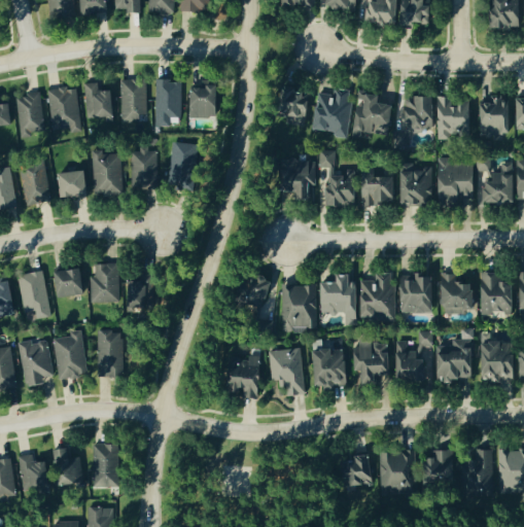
[(73,15),(72,0),(56,0),(57,16),(73,15)]
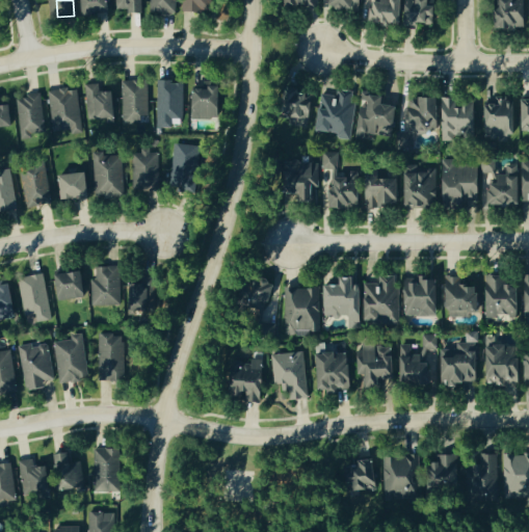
[(81,0),(84,14),(110,8),(108,0),(81,0)]
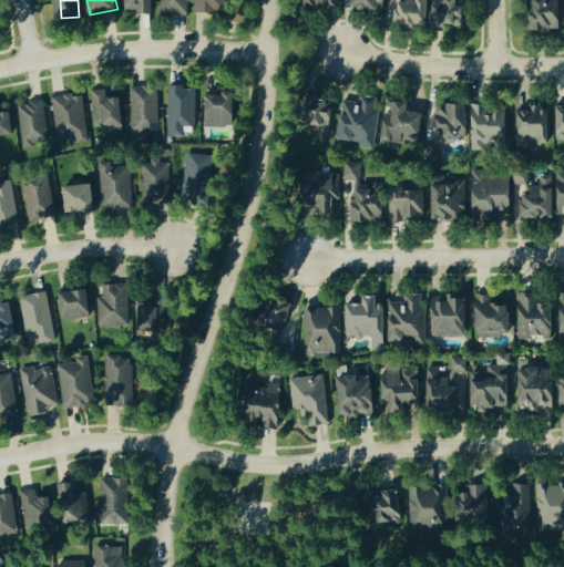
[(121,0),(121,8),(134,8),(134,12),(150,12),(150,0),(121,0)]
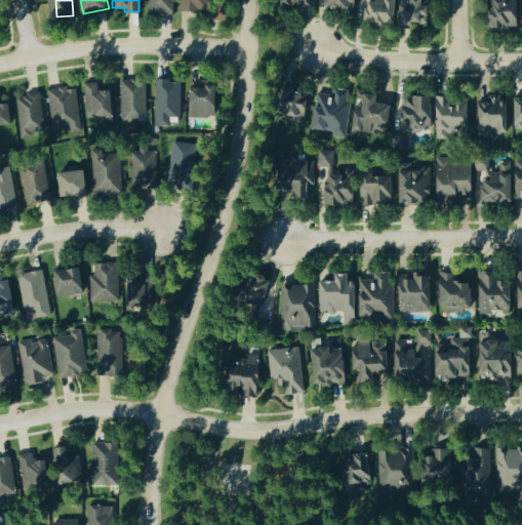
[(147,0),(148,10),(173,11),(172,0),(147,0)]
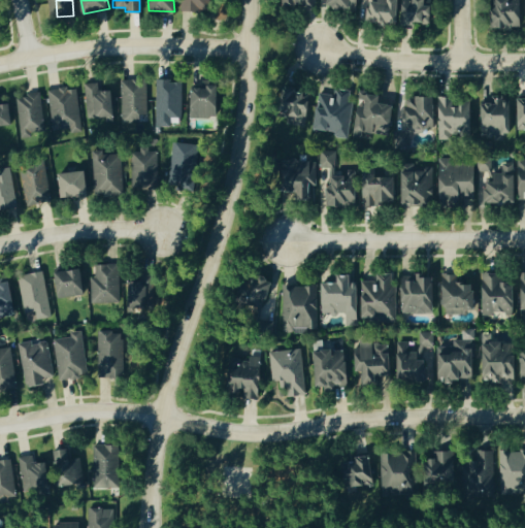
[(181,0),(181,10),(209,10),(208,0),(181,0)]
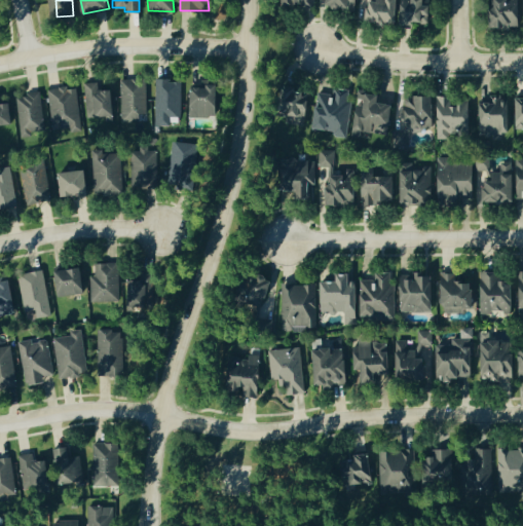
[(396,24),(397,0),(370,0),(368,22),(396,24)]
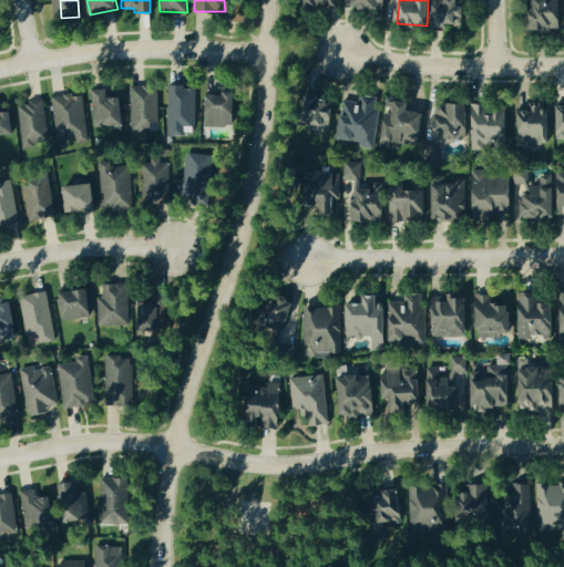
[(464,4),(459,4),(459,0),(434,0),(434,24),(464,26),(464,4)]
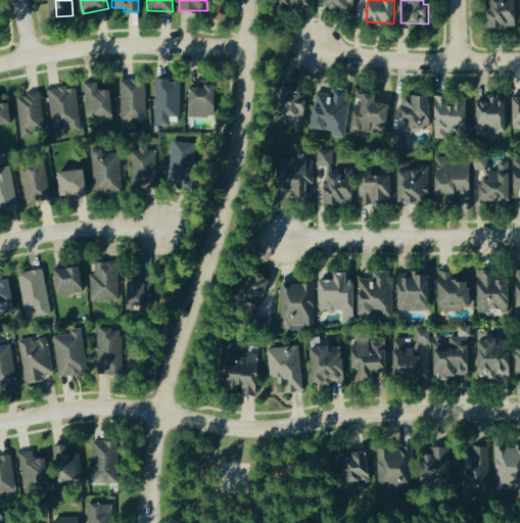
[(489,7),(490,28),(518,27),(517,0),(494,0),(494,7),(489,7)]
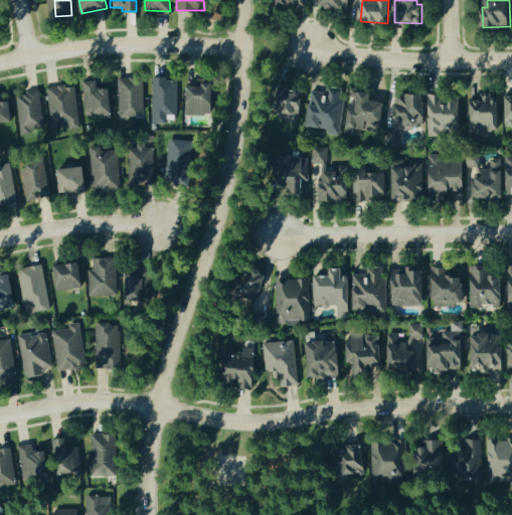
[(142,76),(118,77),(118,118),(136,118),(136,111),(143,111),(142,76)]
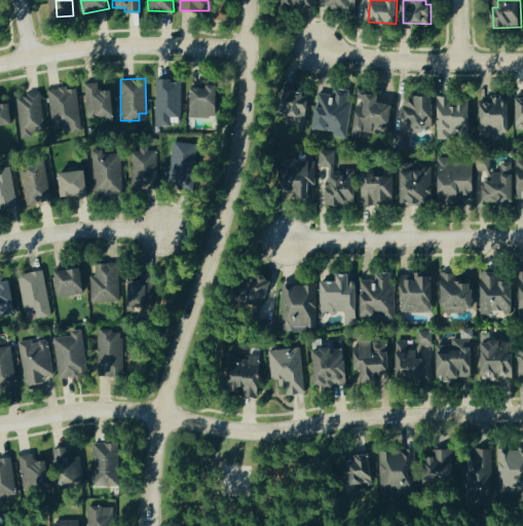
[(169,125),(169,115),(180,116),(180,80),(154,80),(153,124),(169,125)]
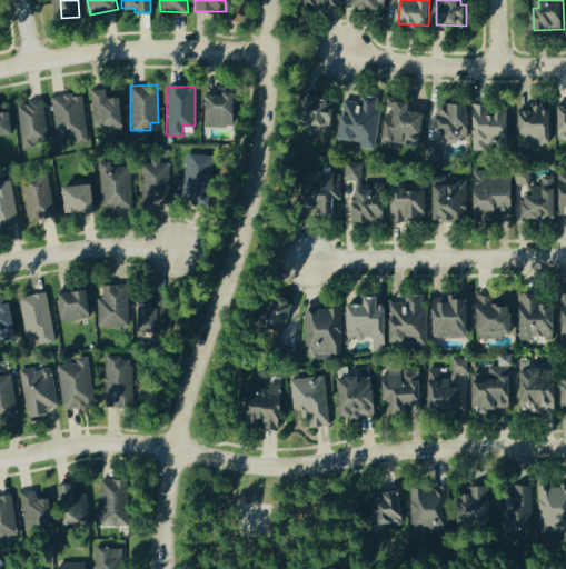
[(91,89),(93,127),(125,125),(122,97),(106,97),(106,89),(91,89)]
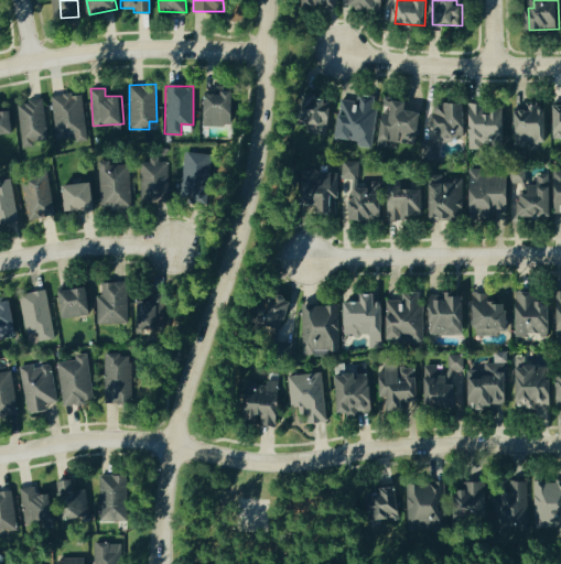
[(236,91),(205,90),(204,125),(235,125),(236,91)]
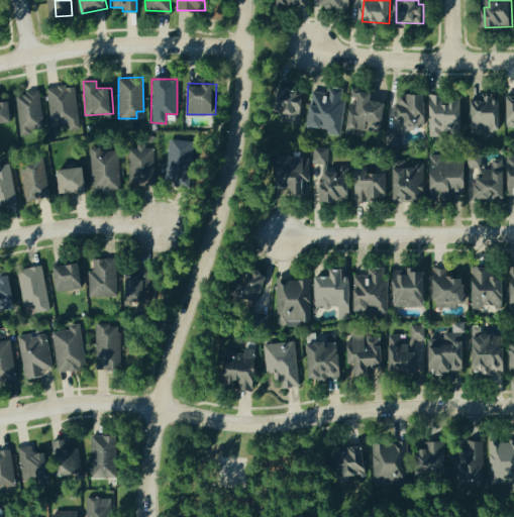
[(75,85),(47,87),(49,126),(77,125),(75,85)]
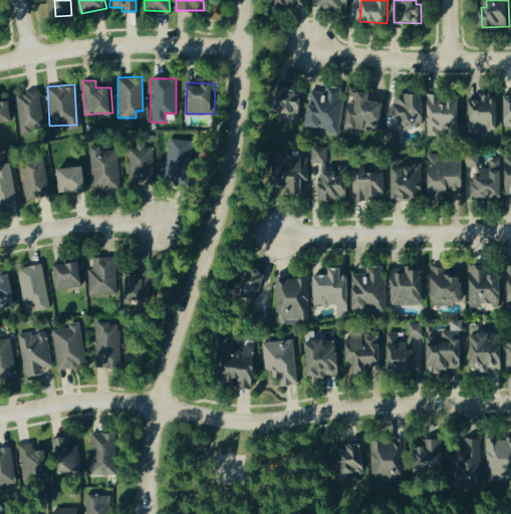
[(306,124),(325,127),(324,133),(336,134),(342,86),(325,84),(324,91),(310,89),(306,124)]
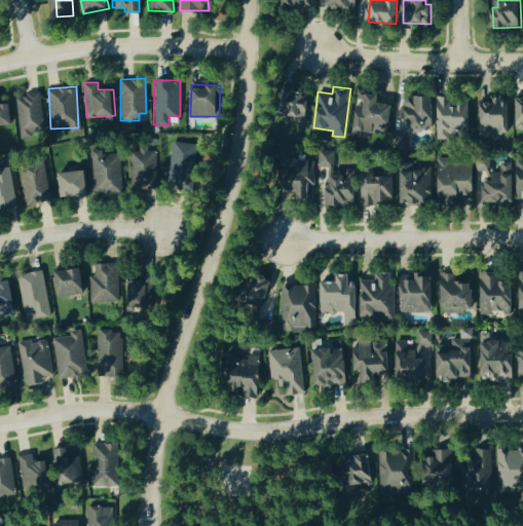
[(393,124),(394,103),(380,102),(380,92),(360,90),(359,104),(356,104),(353,134),(367,135),(368,123),(393,124)]
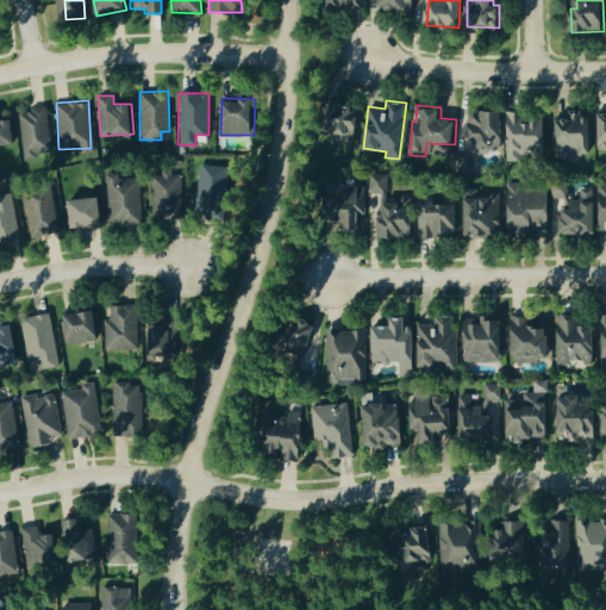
[(22,148),(50,147),(48,107),(19,110),(22,148)]
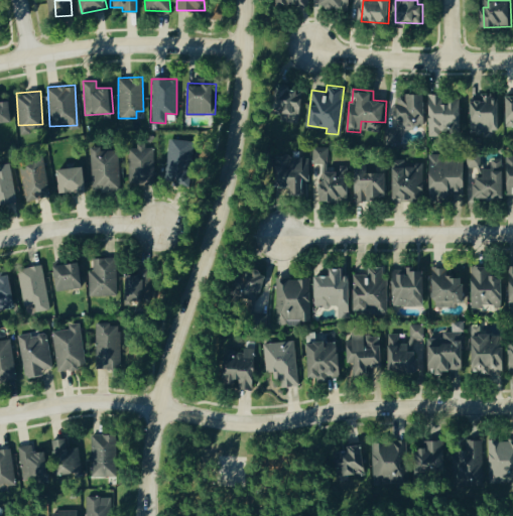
[(427,95),(397,94),(397,126),(426,126),(427,95)]
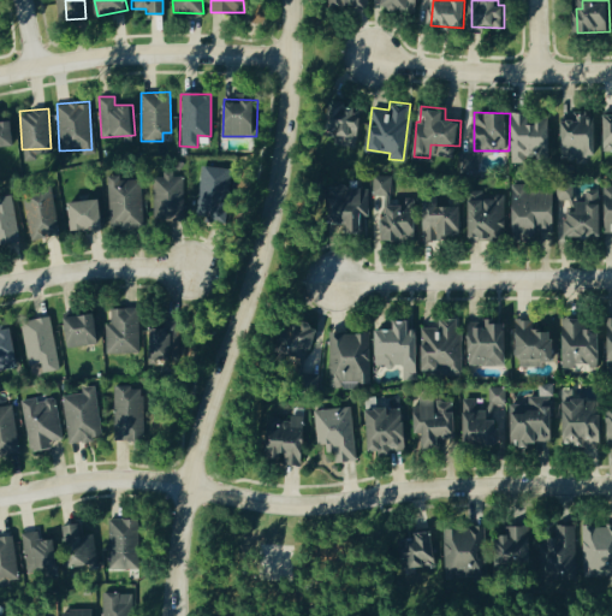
[(598,157),(596,113),(575,113),(575,119),(563,119),(564,157),(598,157)]
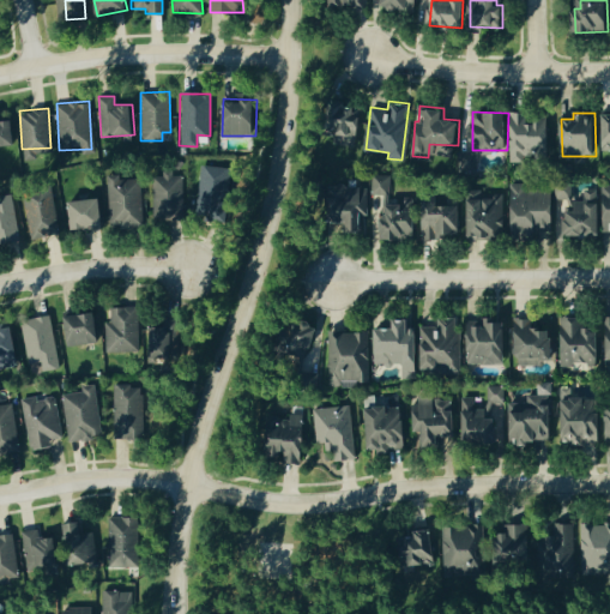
[(14,120),(1,120),(1,116),(0,116),(0,145),(16,145),(14,120)]
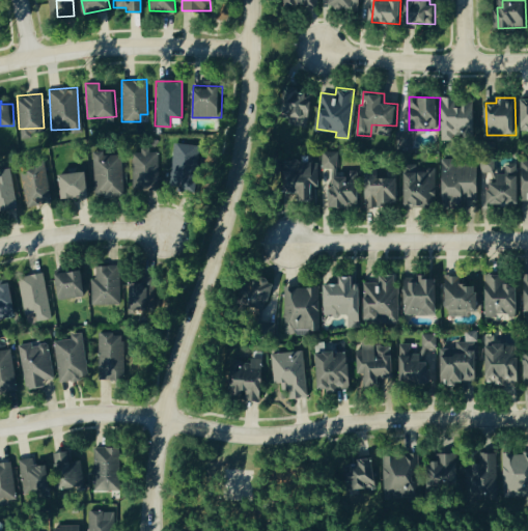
[(412,132),(395,131),(395,147),(412,147),(412,132)]
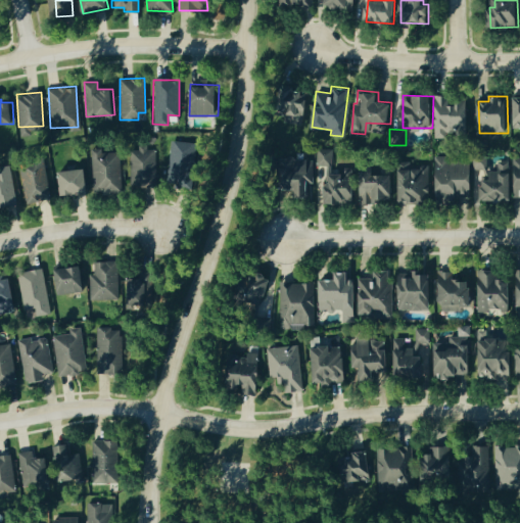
[(196,142),(170,140),(168,181),(194,182),(196,142)]
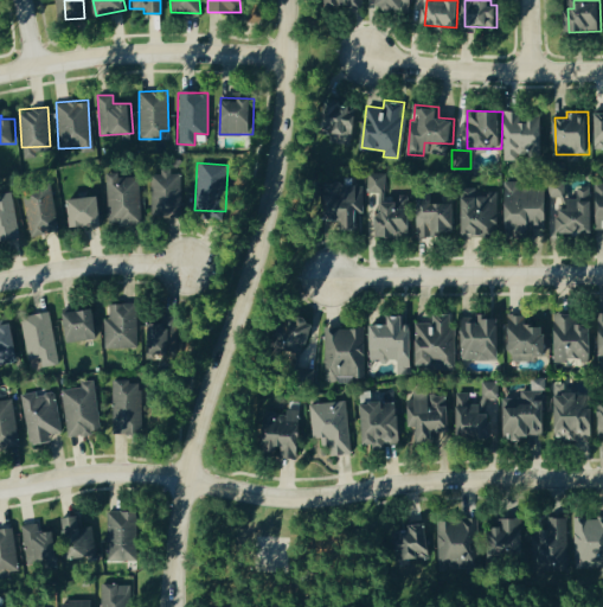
[(179,216),(180,170),(151,170),(149,216),(179,216)]
